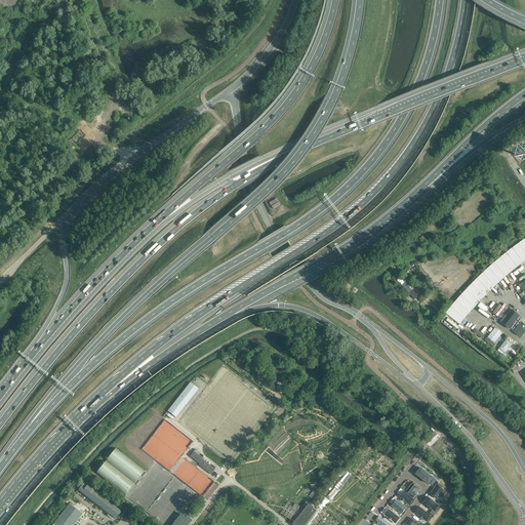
[(524,241),(523,243),(518,247),(512,251),(522,264),(524,260),(524,241)]
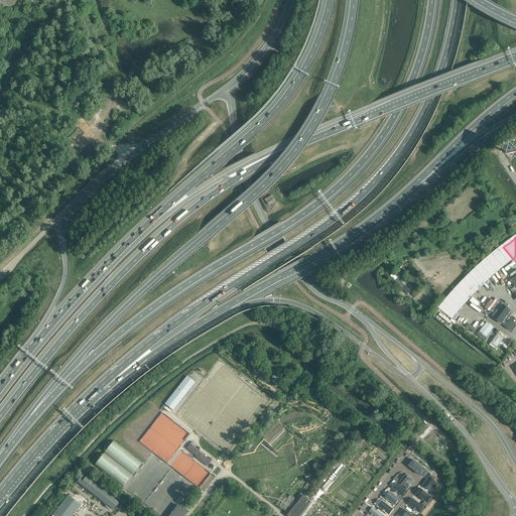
[(507,263),(512,259),(513,259),(503,247),(498,251),(494,254),(489,258),(484,263),(494,274),(498,270),(502,268),(507,263)]
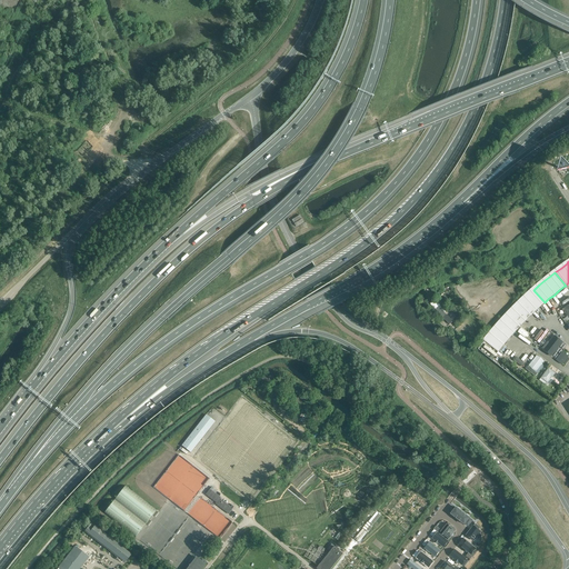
[(545,302),(533,290),(528,295),(523,299),(535,311),(540,307),(545,302)]
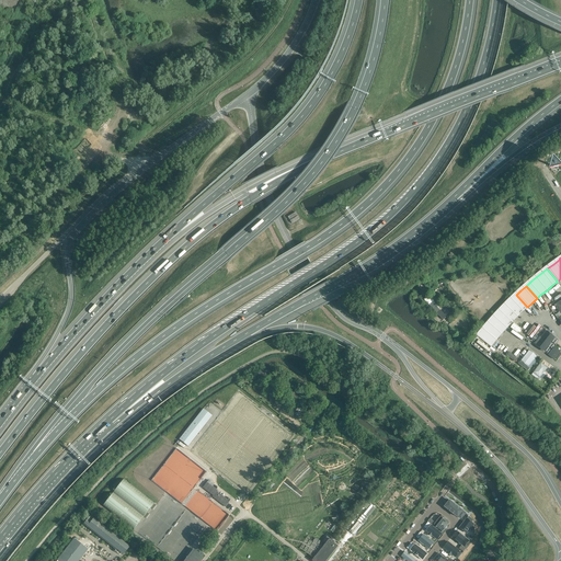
[(425,299),(443,319),(450,312),(432,293),(425,299)]
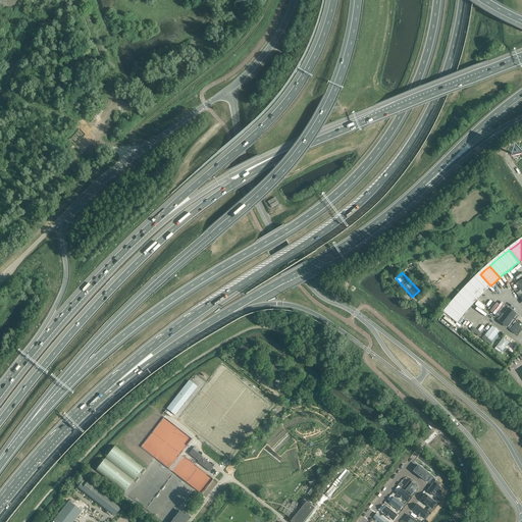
[(486,290),(490,285),(480,274),(475,279),(471,282),(467,288),(462,293),(473,303),(477,299),(482,295),(486,290)]
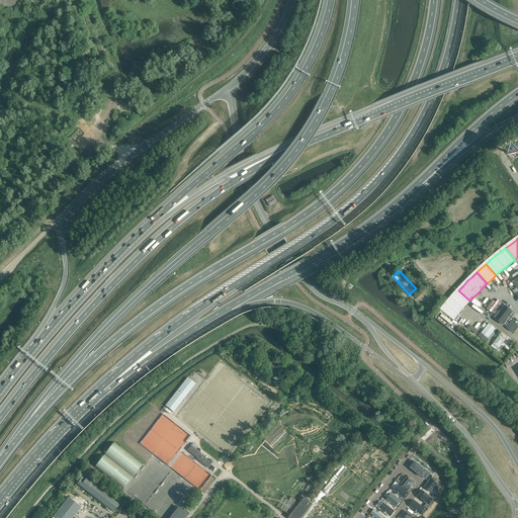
[(499,288),(502,285),(497,276),(493,279),(499,288)]
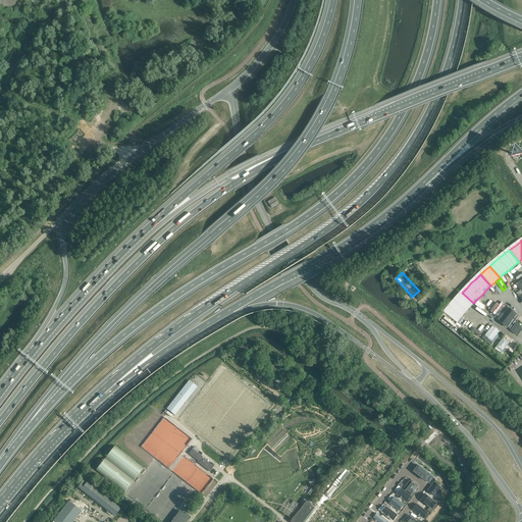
[(466,312),(468,309),(471,306),(473,303),(462,293),(458,297),(454,302),(450,307),(446,312),(461,325),(458,322),(460,318),(463,315),(466,312)]
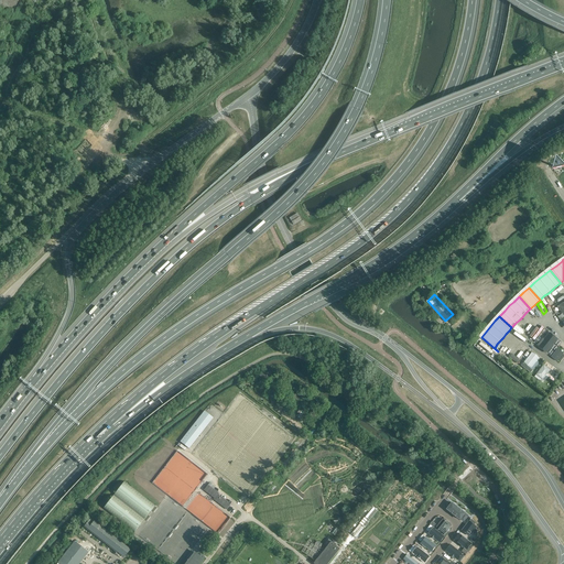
[(548,354),(559,339),(550,333),(539,347),(548,354)]
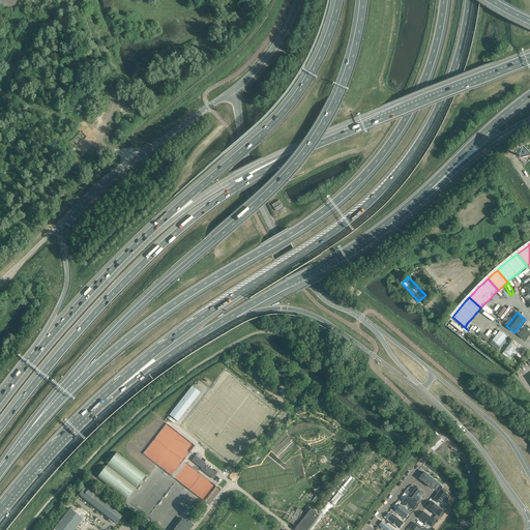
[(487,331),(489,328),(482,325),(476,335),(478,336),(484,340),(488,335),(490,336),(493,331),(491,330),(490,333),(486,331),(486,330),(487,331)]
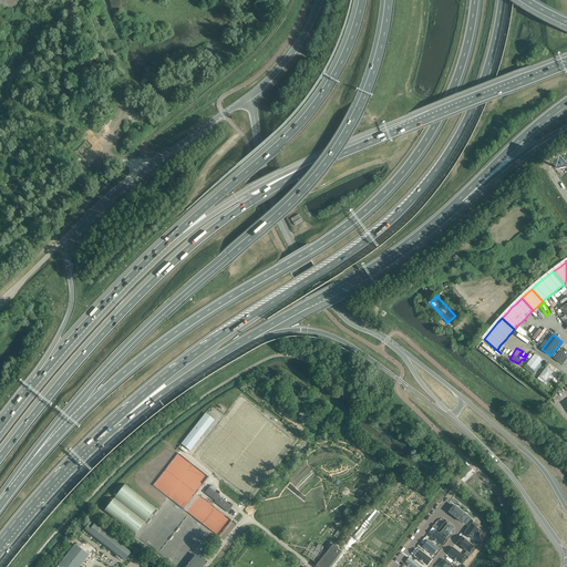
[(566,356),(560,351),(554,359),(560,363),(563,361),(564,363),(566,359),(566,357),(566,356)]
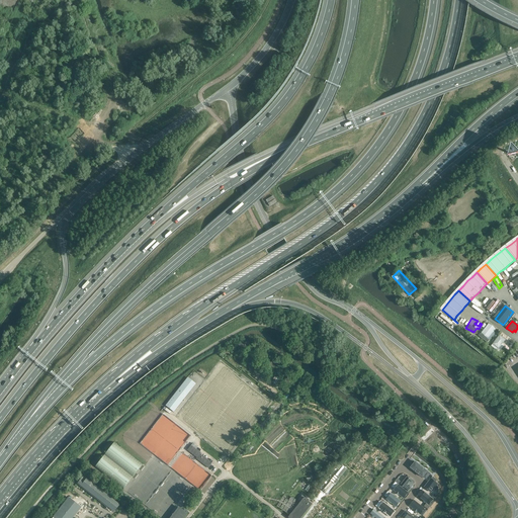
[(496,329),(489,323),(481,333),(490,340),(495,333),(494,332),(496,329)]
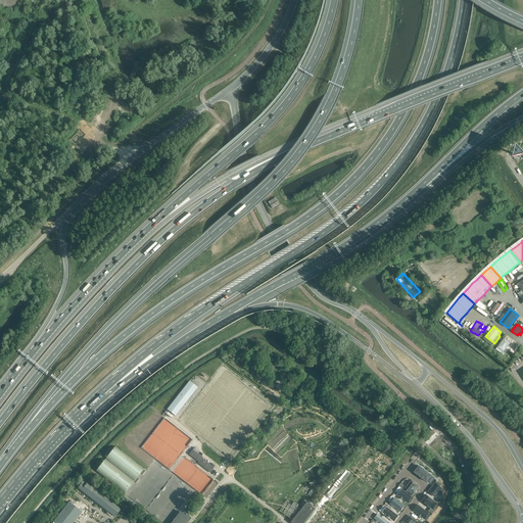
[(510,343),(505,338),(497,347),(496,349),(495,349),(502,353),(505,355),(509,350),(508,349),(506,348),(510,343)]
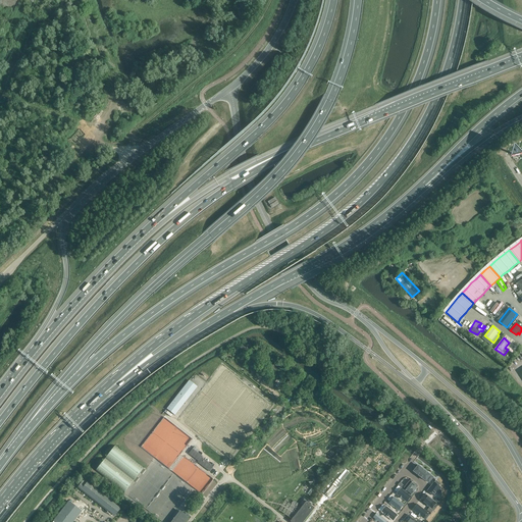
[(251,343),(239,347),(241,351),(248,348),(250,353),(254,352),(251,343)]
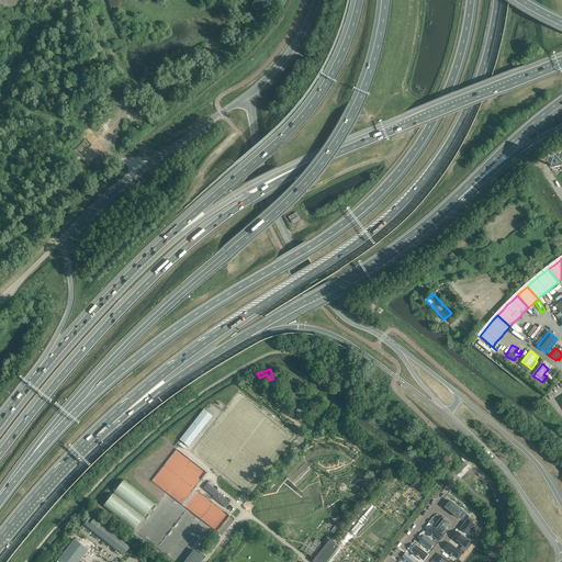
[(212,417),(203,409),(180,440),(188,447),(212,417)]
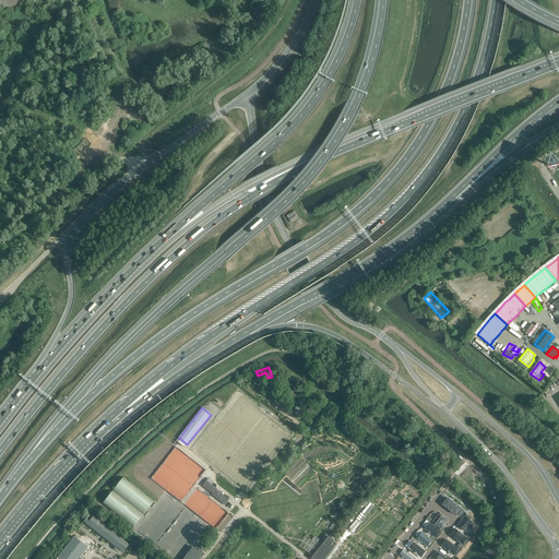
[(132,527),(153,501),(154,500),(123,477),(103,504),(132,527)]
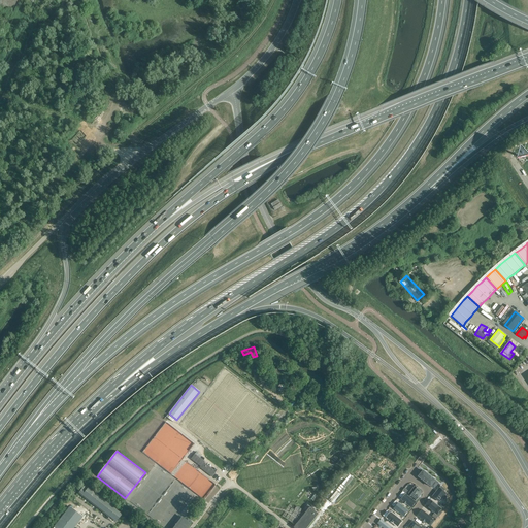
[(205,465),(200,462),(201,461),(194,455),(191,459),(198,465),(197,466),(206,473),(209,469),(207,467),(208,466),(205,464),(205,465)]
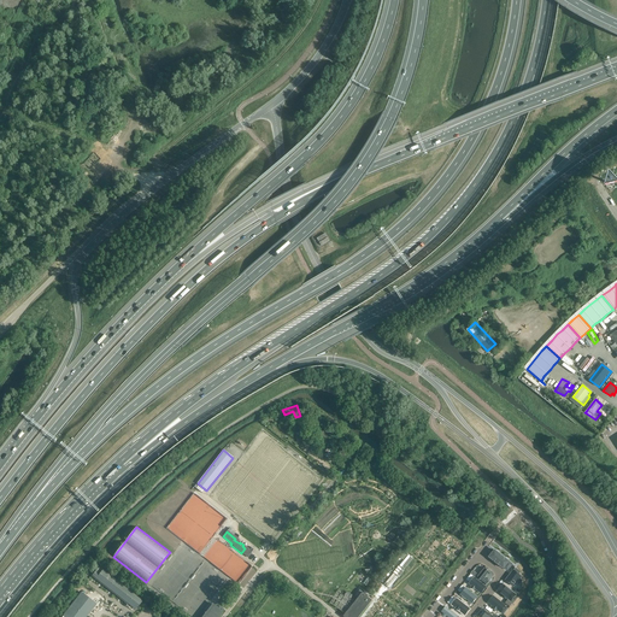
[(511,562),(495,550),(489,558),(504,570),(505,569),(509,573),(513,565),(510,563),(511,562)]
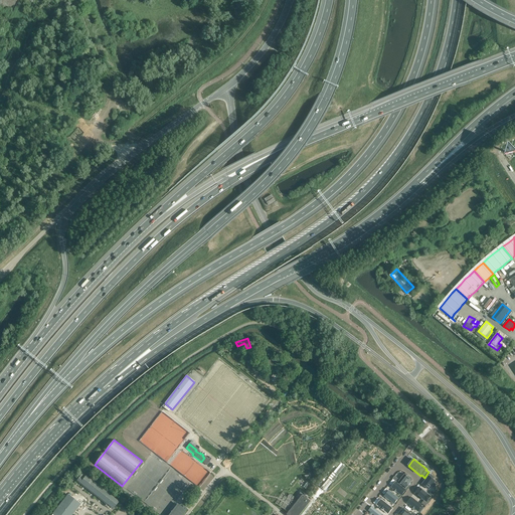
[(430,476),(428,475),(421,484),(430,490),(433,486),(435,488),(437,484),(435,483),(437,481),(434,479),(436,477),(431,474),(430,476)]
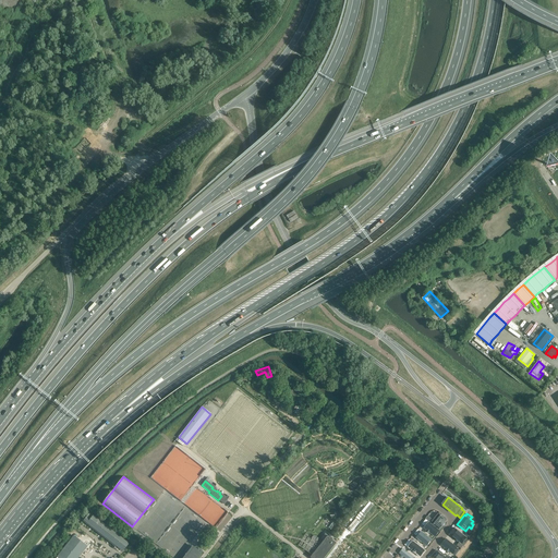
[(129,544),(91,514),(85,521),(123,552),(129,544)]
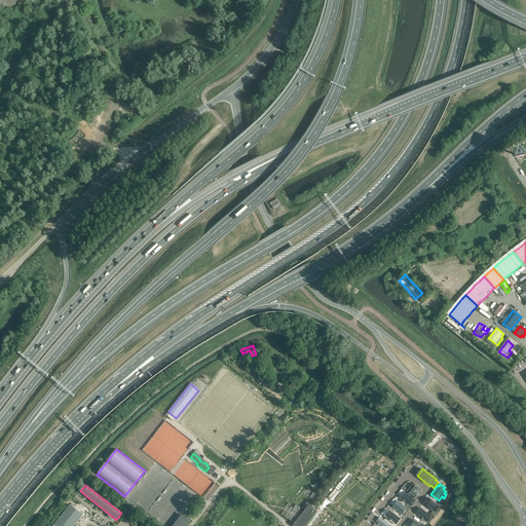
[(422,490),(416,485),(409,494),(415,499),(422,490)]
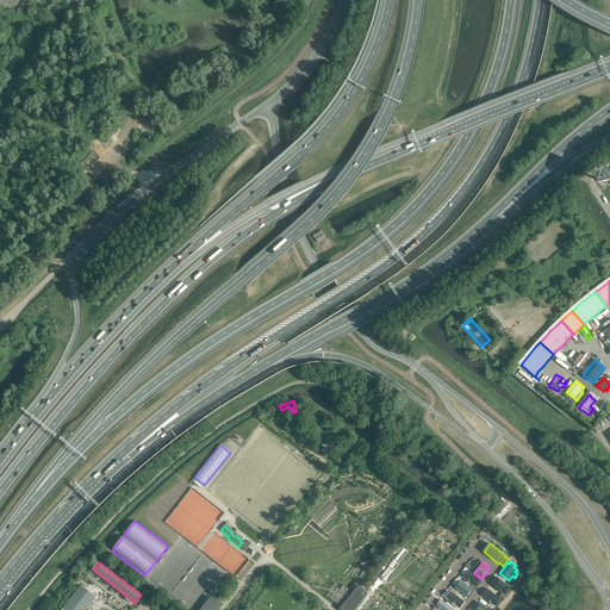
[(481,580),(470,570),(464,577),(466,579),(465,582),(470,584),(470,583),(475,587),(481,580)]
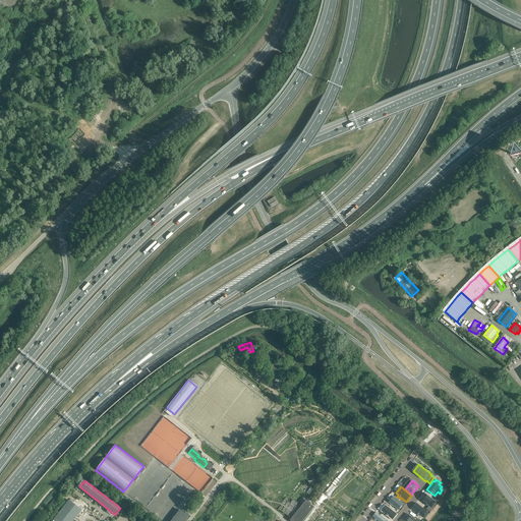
[(437,502),(424,493),(420,499),(431,508),(437,502)]
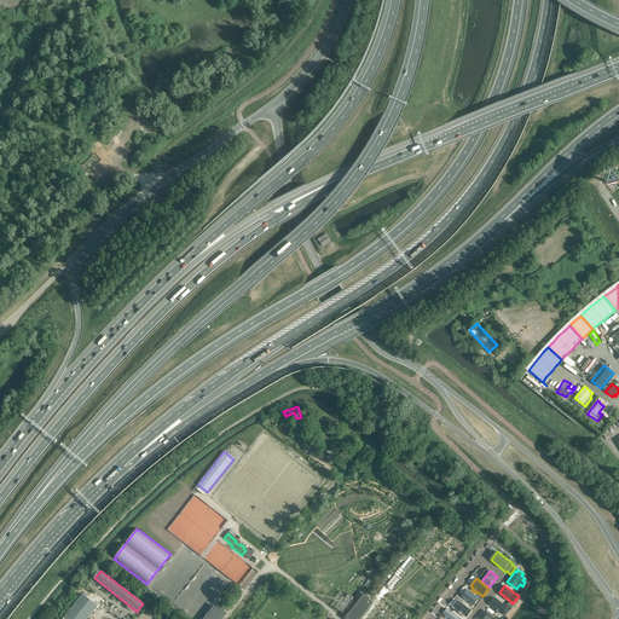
[(480,599),(468,589),(462,596),(474,606),(480,599)]
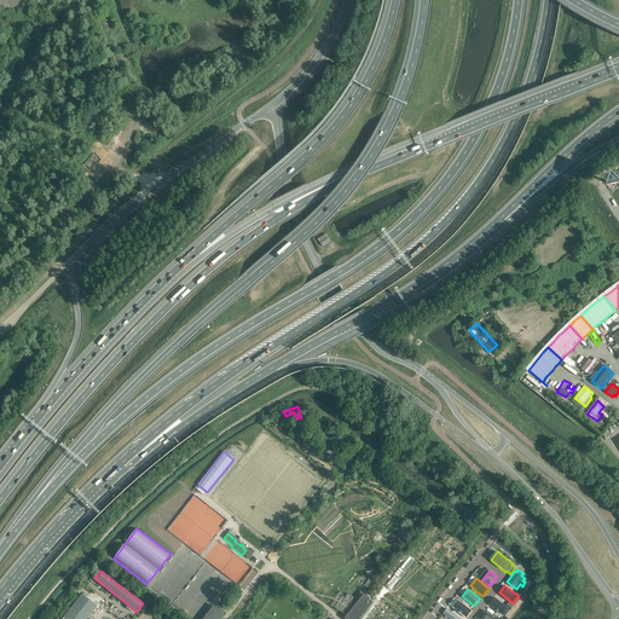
[(64,618),(85,618),(96,606),(82,595),(64,618)]
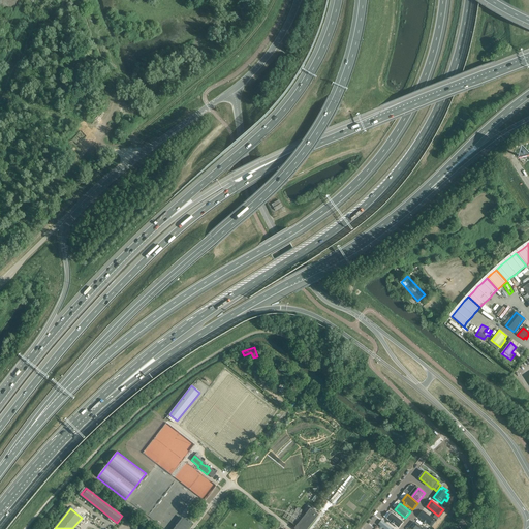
[(294,528),(307,528),(318,515),(311,508),(294,528)]
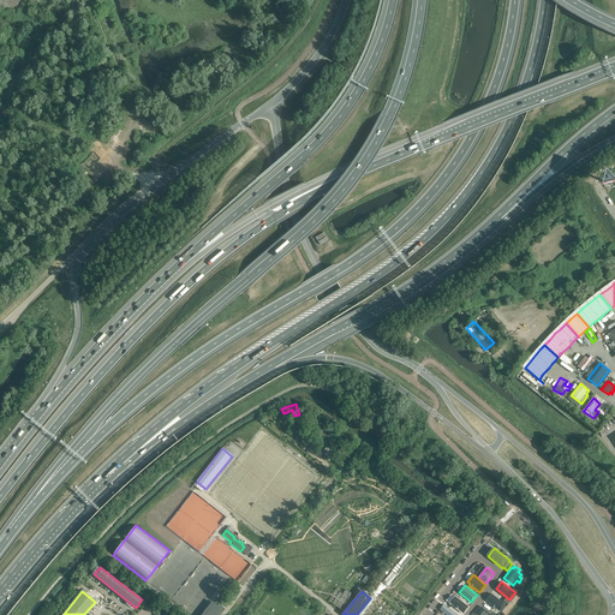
[(505,603),(491,593),(487,601),(493,605),(491,607),(495,609),(496,608),(499,610),(505,603)]
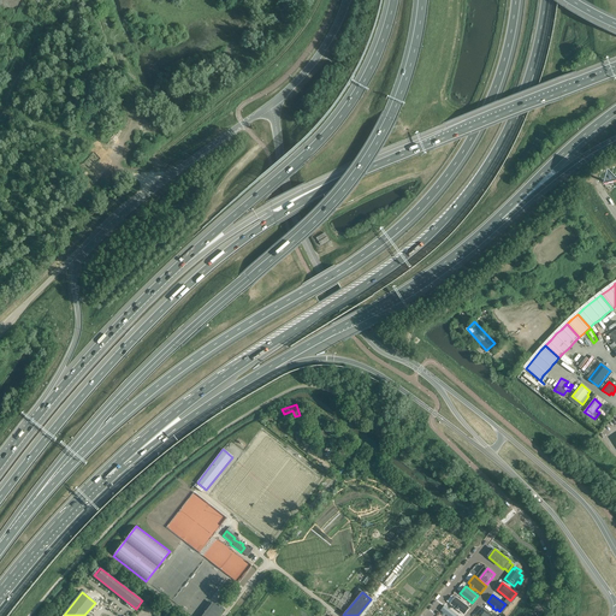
[(456,597),(450,604),(465,615),(471,608),(456,597)]
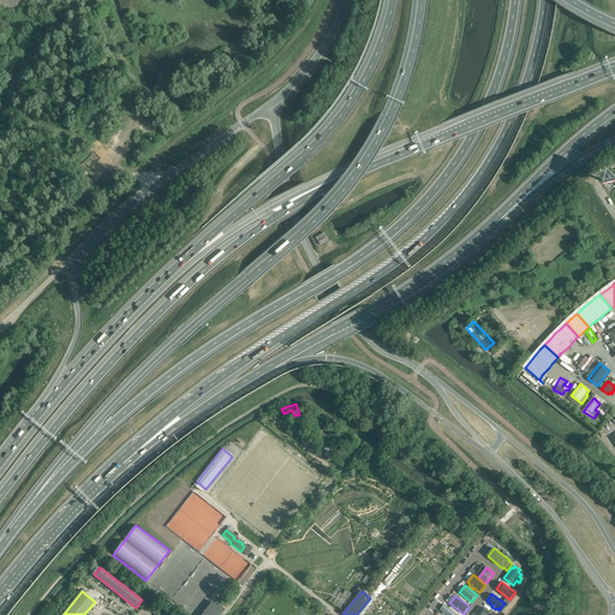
[(219,614),(222,611),(221,611),(224,608),(219,604),(216,608),(212,603),(201,614),(219,614)]
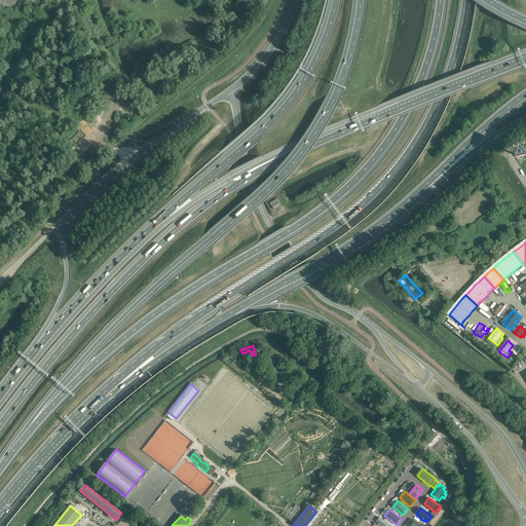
[(390,525),(380,517),(376,521),(378,523),(377,525),(379,525),(380,525),(381,525),(382,525),(390,525)]
